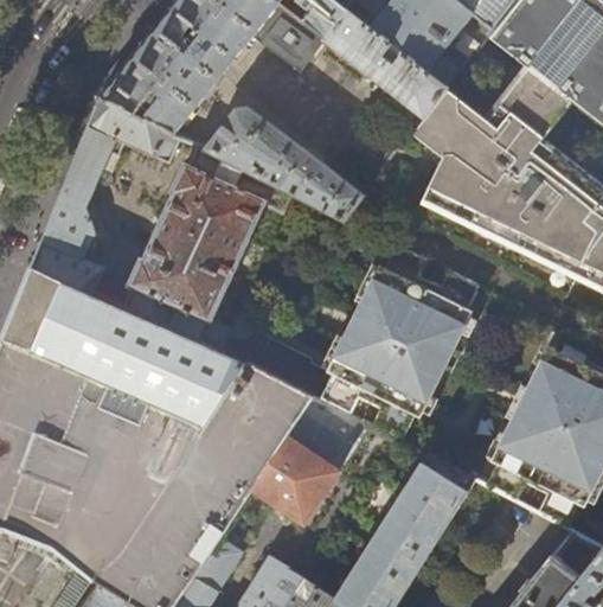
[(301,23),(277,5),(271,0),(177,0),(161,19),(96,100),(178,140),(194,148),(290,195),(344,222),(364,196),(247,108),(235,110),(209,147),(177,131),(251,37),(300,72),(322,43),(422,119),(410,133),(438,158),(418,204),(602,294),(602,186),(541,139),(571,101),(525,64),(482,117),(444,88),(424,72),(346,12),(324,39),(301,23)]
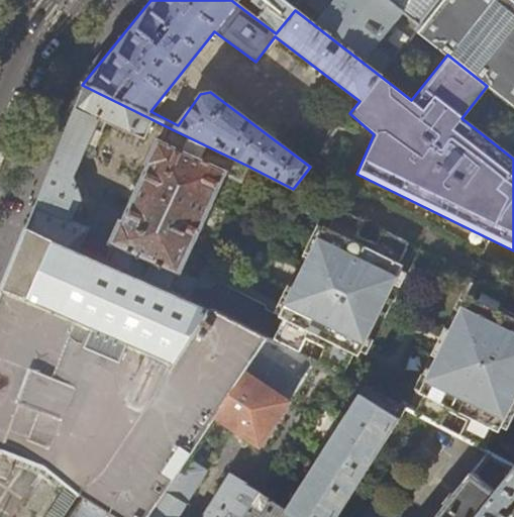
[(276,33),(295,10),(281,0),(270,0),(257,19),(276,33)]
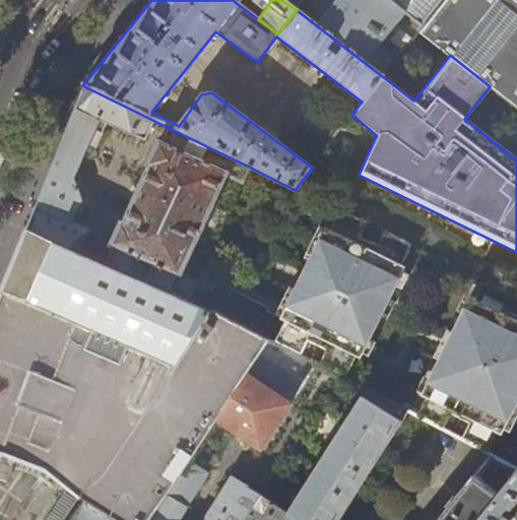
[(282,0),(297,10),(364,62),(403,14),(385,0),(336,0),(322,18),(302,4),(304,0),(282,0)]
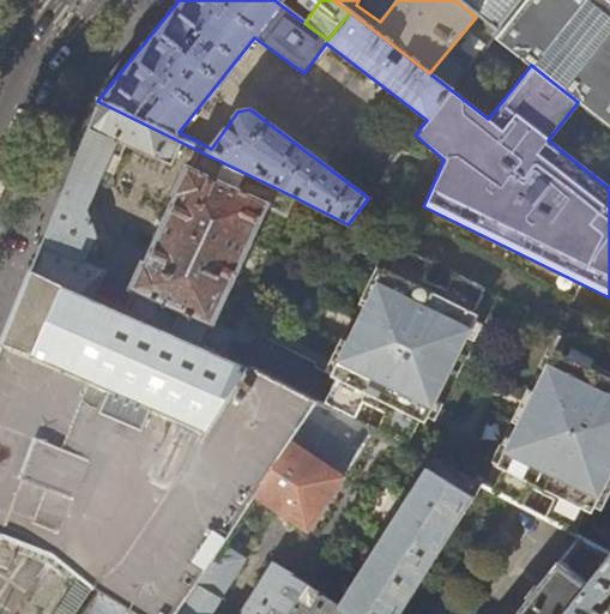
[(454,0),(476,17),(495,31),(520,0),(454,0)]
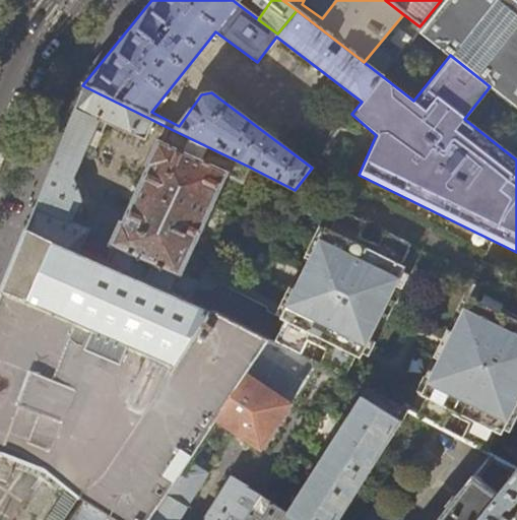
[(516,0),(441,0),(419,26),(417,29),(450,55),(490,86),(516,108),(516,0)]
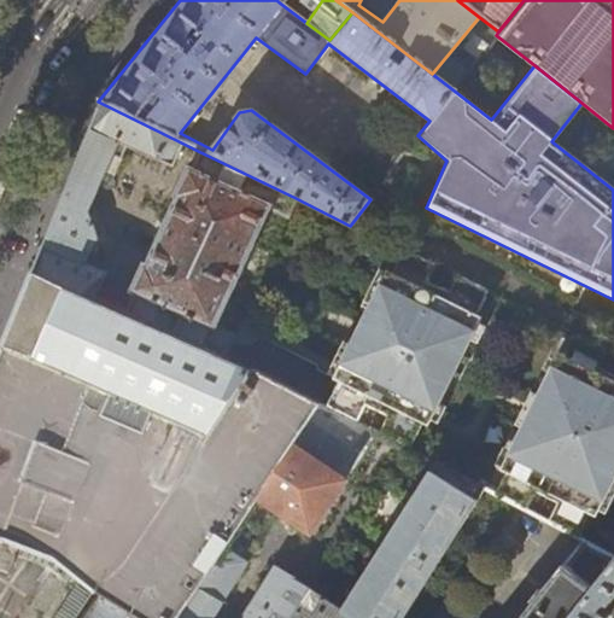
[(47,228),(39,249),(86,262),(95,239),(85,213),(100,175),(109,179),(124,146),(169,167),(181,143),(98,101),(63,188),(47,228)]
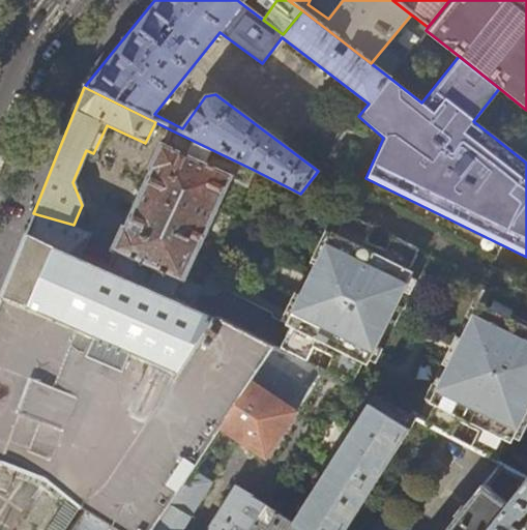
[(114,252),(106,269),(171,299),(189,307),(254,170),(170,129),(163,146),(159,146),(148,169),(152,171),(125,229),(122,228),(112,249),(114,252)]
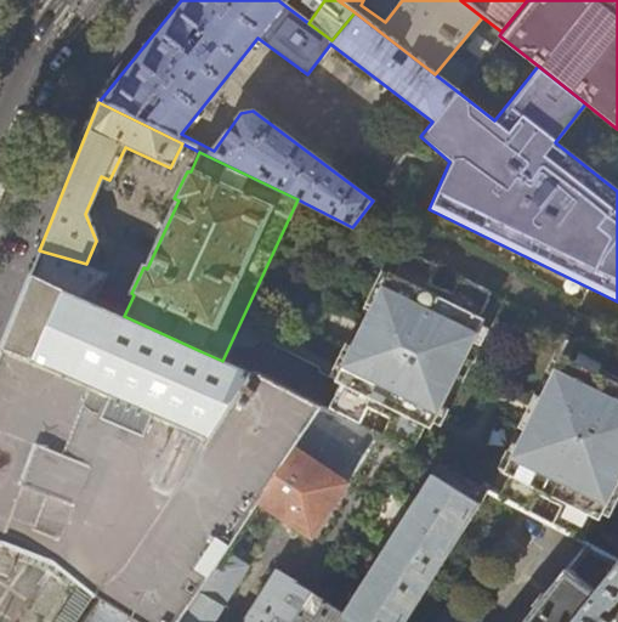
[(86,264),(39,250),(34,263),(29,273),(94,303),(105,275),(86,264)]
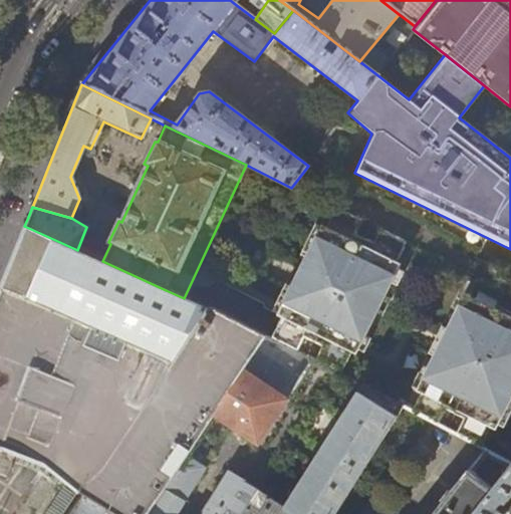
[(280,318),(270,340),(311,361),(338,375),(348,354),(353,356),(400,264),(395,261),(403,242),(379,230),(373,243),(352,233),(358,221),(334,209),(325,227),(320,225),(276,316),(280,318)]
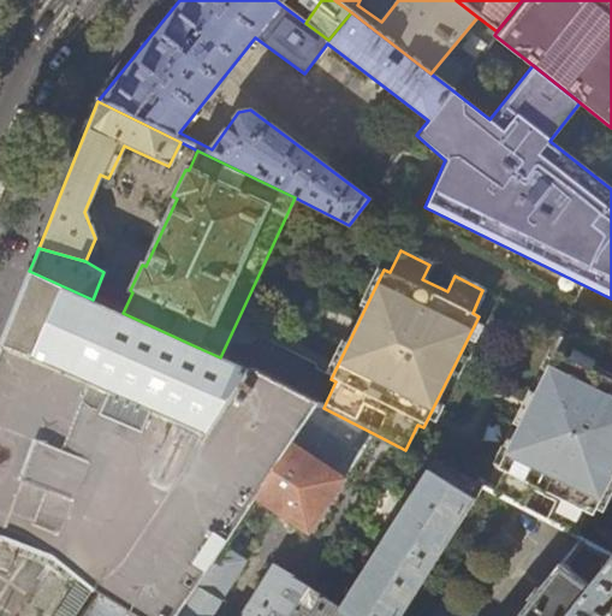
[(123,313),(114,309),(93,300),(29,271),(19,295),(0,344),(0,348),(205,438),(250,371),(220,357),(198,348),(123,313)]
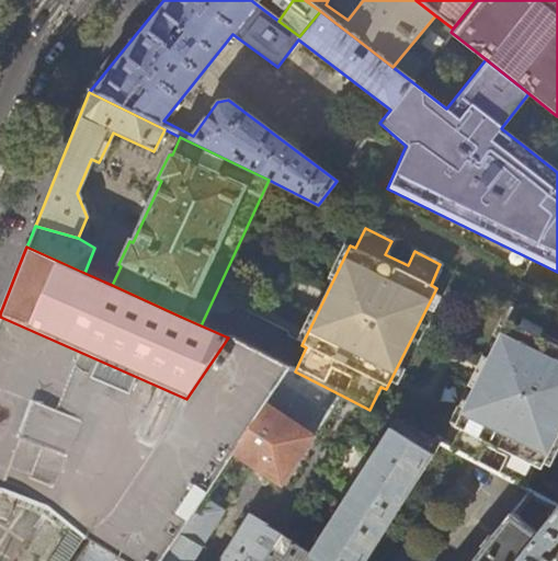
[(458,431),(448,450),(473,462),(480,446),(503,457),(494,473),(523,488),(533,467),(537,469),(557,427),(557,339),(538,330),(545,316),(521,304),(513,320),(507,318),(453,428),(458,431)]
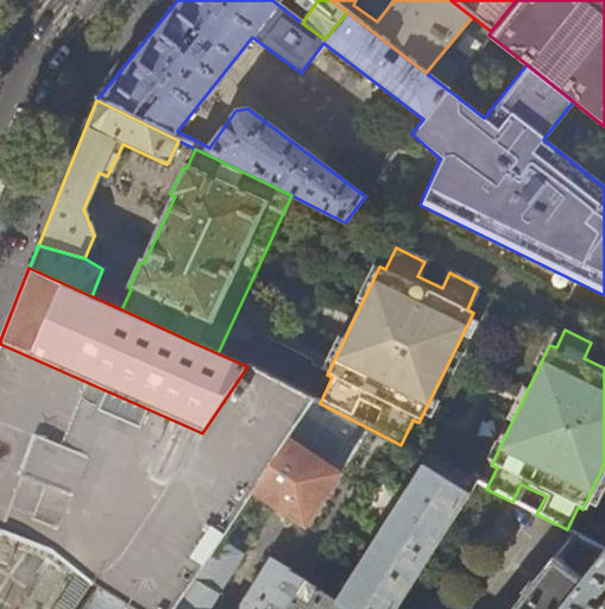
[(314,401),(252,494),(303,527),(369,428),(320,403),(314,401)]
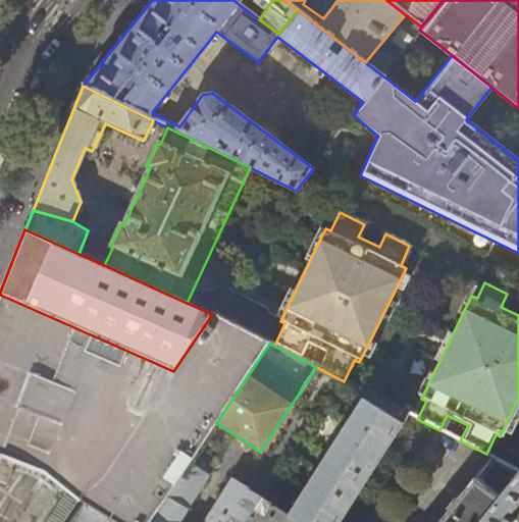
[(52,447),(78,386),(31,366),(15,402),(41,413),(31,437),(52,447)]
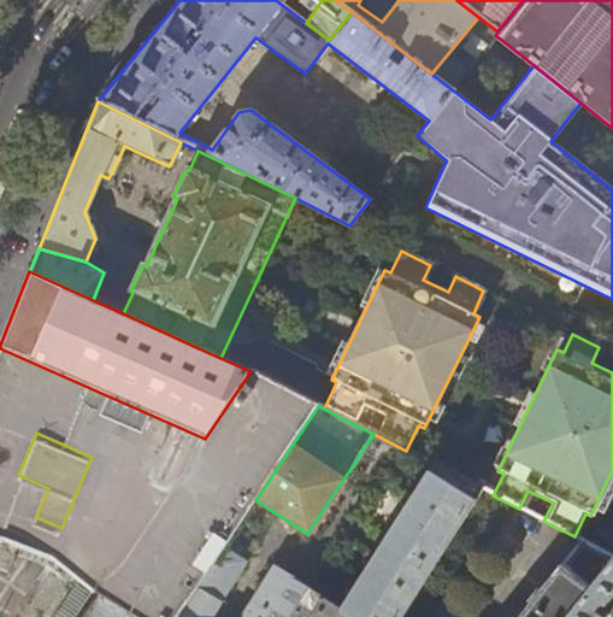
[(444,470),(349,616),(399,616),(481,489),(444,470)]
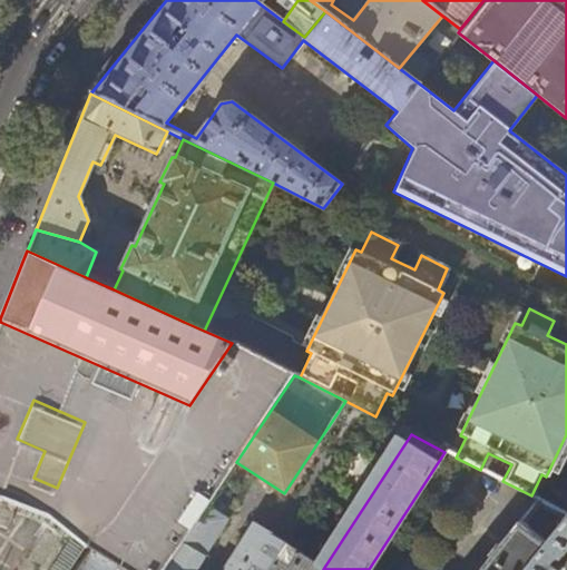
[(192,569),(235,497),(220,487),(163,569),(269,569),(282,549),(250,530),(224,569),(192,569)]
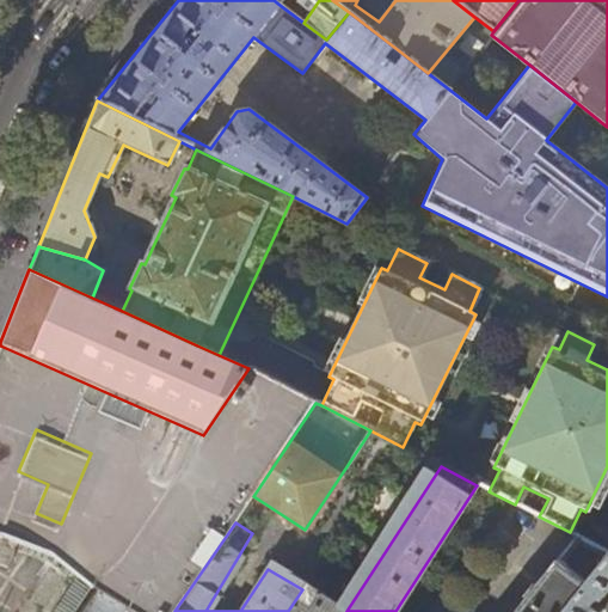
[(562,611),(607,555),(607,551),(575,536),(515,611),(562,611)]
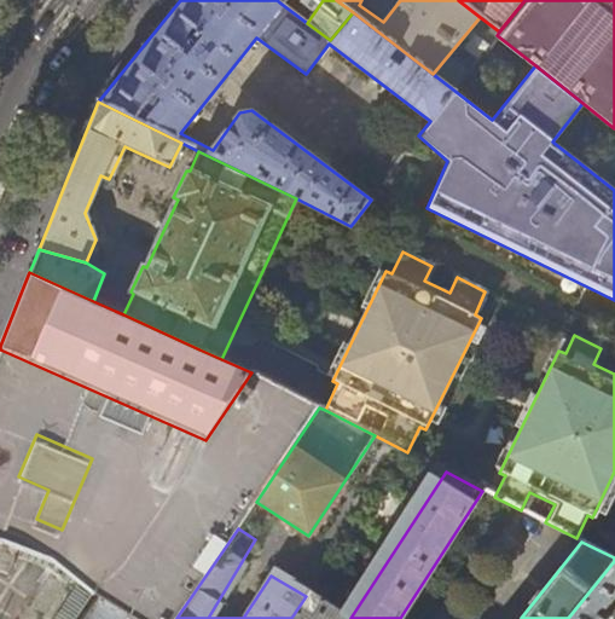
[(614,618),(614,561),(568,618),(614,618)]
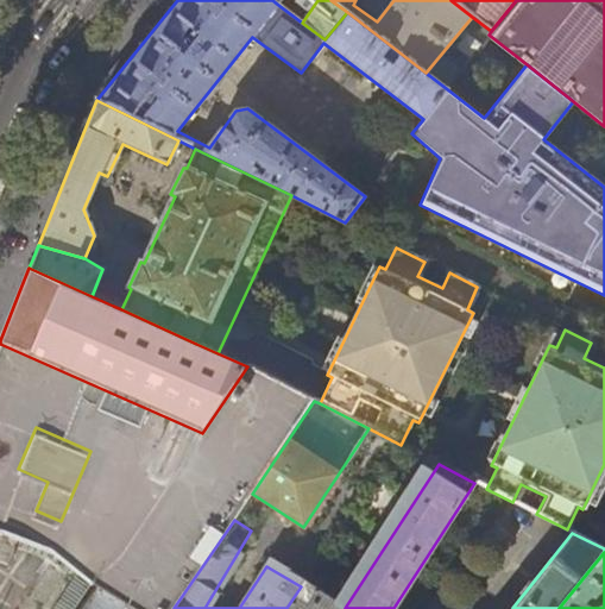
[(341,608),(302,584),(301,586),(287,608),(341,608)]
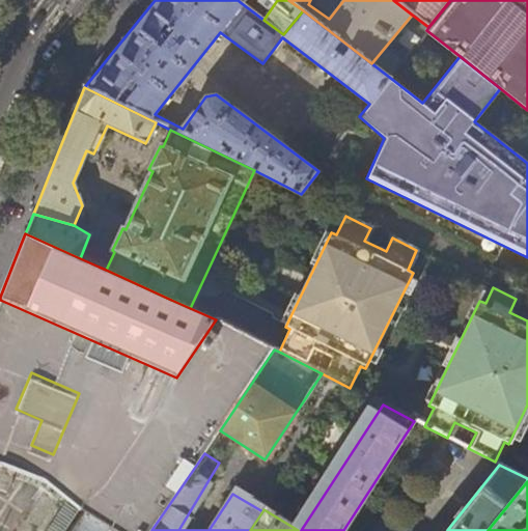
[(108,530),(106,529),(83,514),(71,530),(108,530)]
